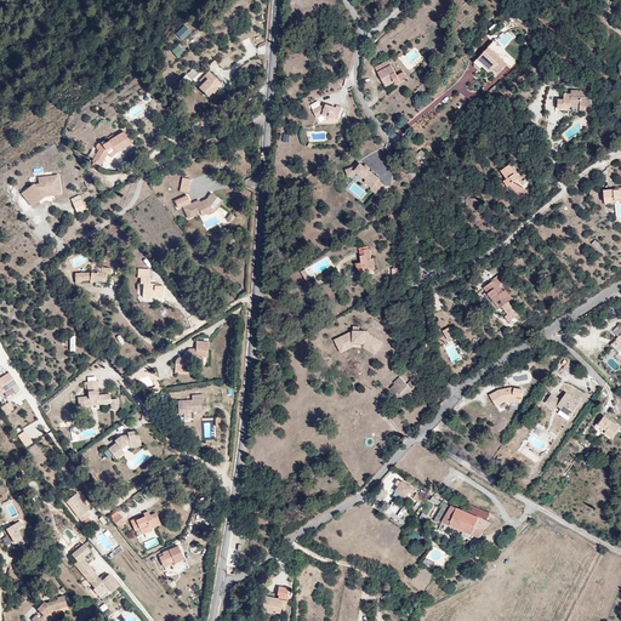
[(184,24),(175,34),(182,41),(192,32),(184,24)]
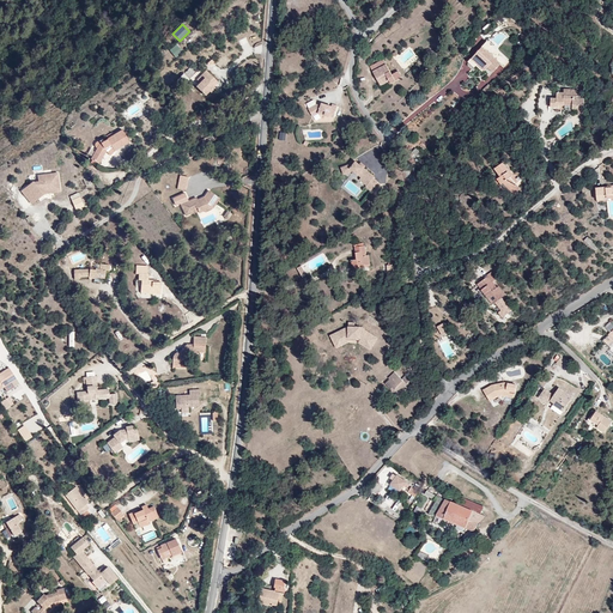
[(497,48),(486,37),(480,43),(492,54),(497,48)]
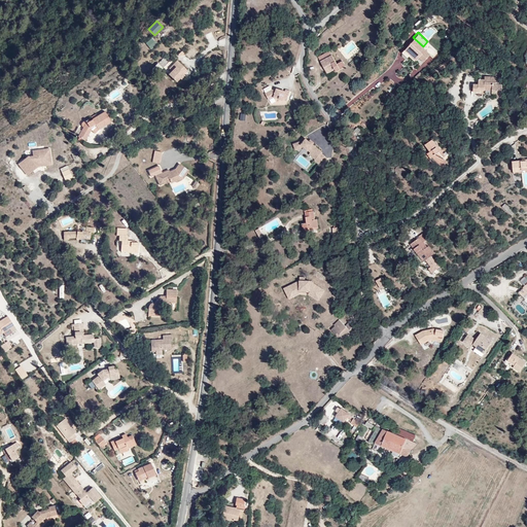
[(435,49),(427,41),(423,46),(413,37),(402,48),(408,53),(410,50),(412,48),(417,54),(422,58),(428,51),(431,55),(435,49)]
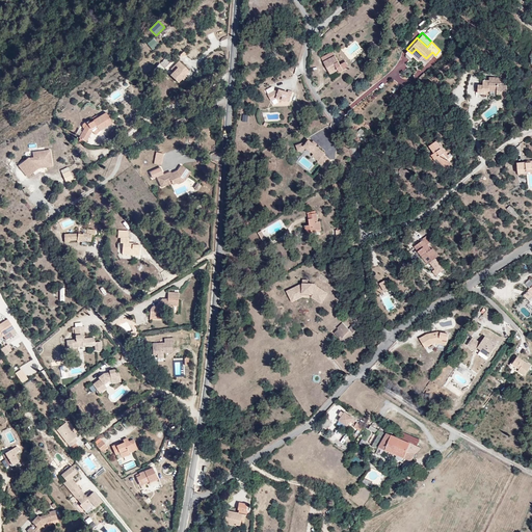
[(154,38),(148,44),(153,50),(159,44),(154,38)]
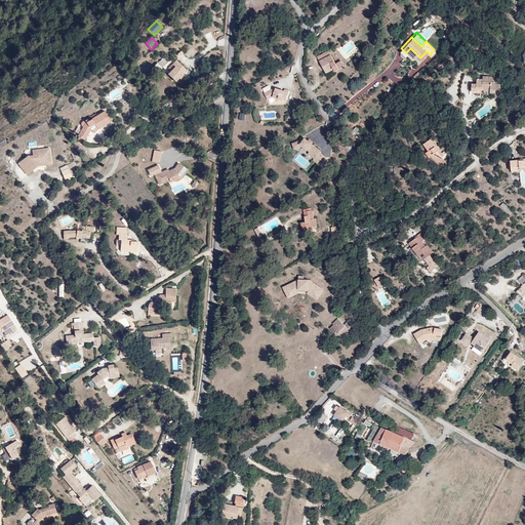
[(339,67),(346,64),(341,58),(336,62),(331,52),(329,48),(318,55),(320,58),(327,71),(334,66),(336,69),(339,67)]
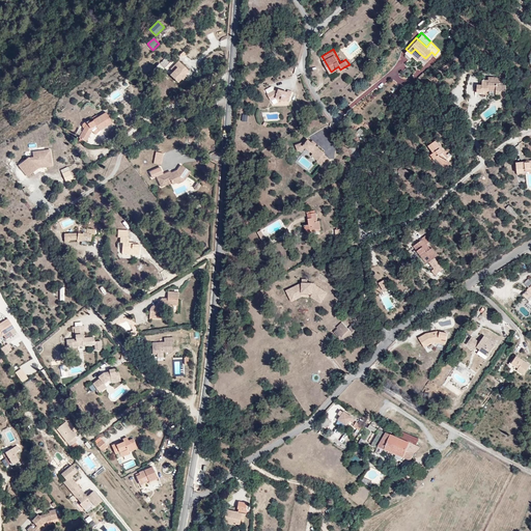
[(173,63),(177,59),(176,58),(180,55),(179,54),(171,60),(173,63)]
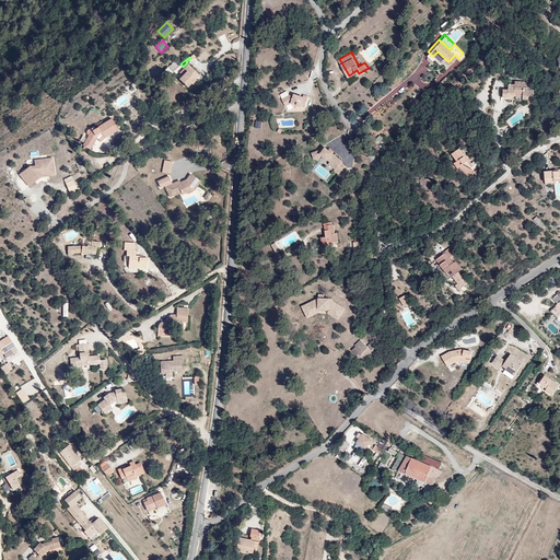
[(195,71),(199,68),(190,58),(186,61),(187,62),(183,67),(179,70),(179,71),(176,73),(183,80),(186,78),(186,79),(190,74),(195,71)]
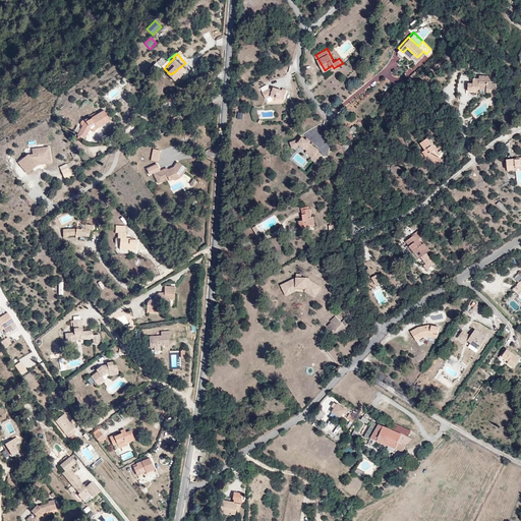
[(421,64),(427,58),(424,55),(419,62),(421,64)]
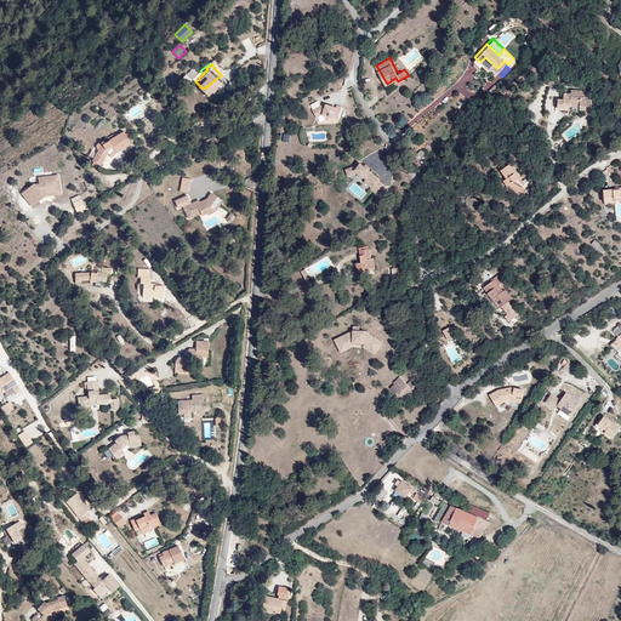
[(558,104),(569,104),(574,104),(573,100),(581,101),(581,106),(591,106),(591,93),(587,93),(587,89),(584,89),(584,86),(570,85),(570,89),(565,89),(565,87),(564,87),(564,95),(558,95),(558,104)]
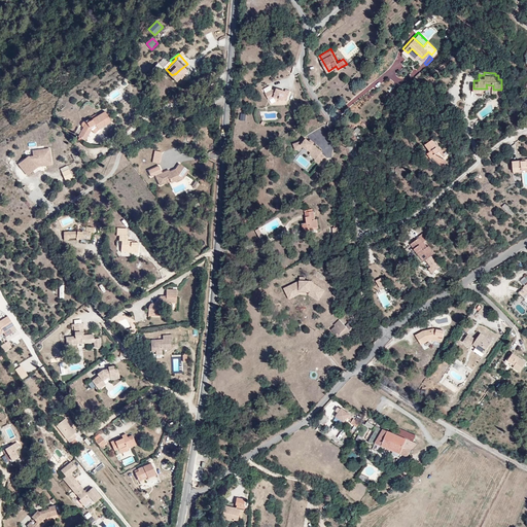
[(286,89),(279,86),(278,89),(276,88),(273,86),(267,91),(270,96),(274,94),(287,97),(290,88),(286,86),(286,89)]
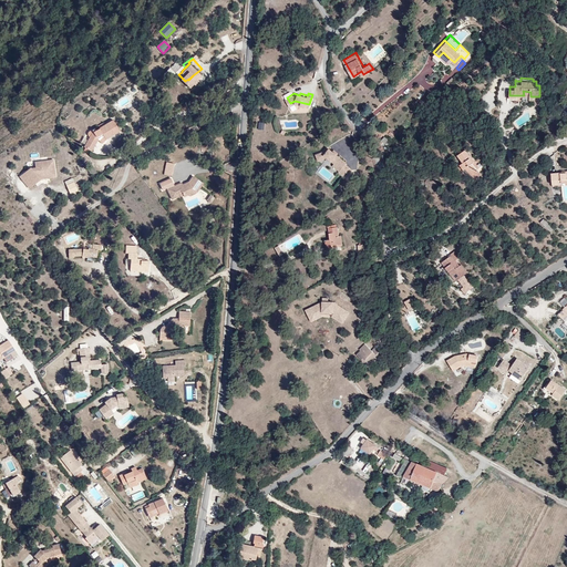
[(106,134),(110,137),(123,130),(117,119),(103,126),(101,123),(98,125),(100,129),(88,143),(93,148),(101,137),(106,134)]
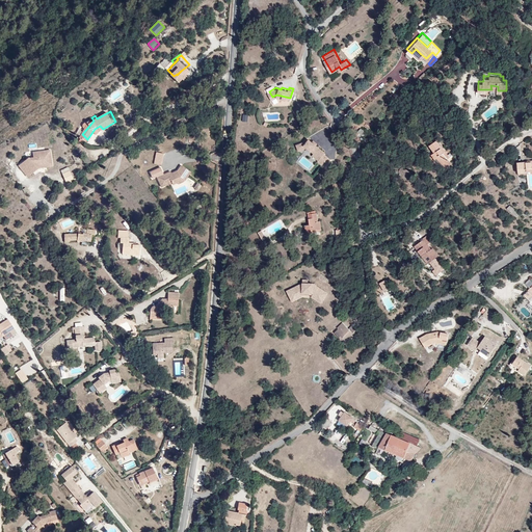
[(367,133),(362,128),(357,131),(363,136),(367,133)]
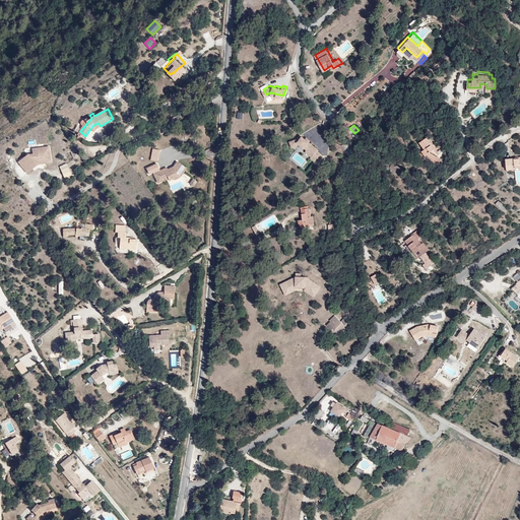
[(317,149),(309,142),(304,139),(302,137),(298,142),(297,139),(289,142),(291,148),(300,145),(307,150),(309,152),(311,150),(314,152),(310,157),(315,160),(320,154),(316,151),(317,149)]
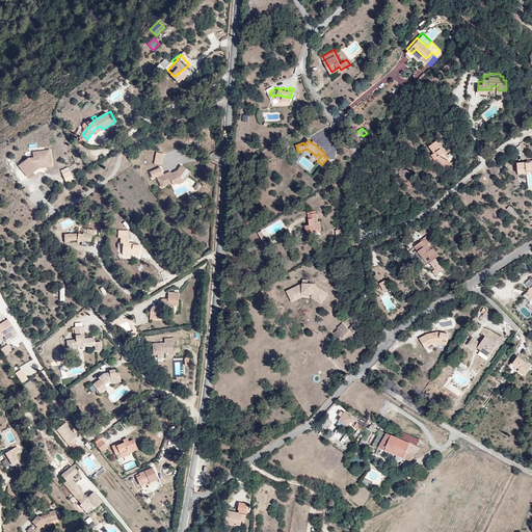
[(45,144),(44,142),(32,144),(33,150),(29,150),(28,149),(18,157),(27,168),(37,161),(36,160),(33,155),(37,154),(38,155),(51,153),(50,143),(45,144)]
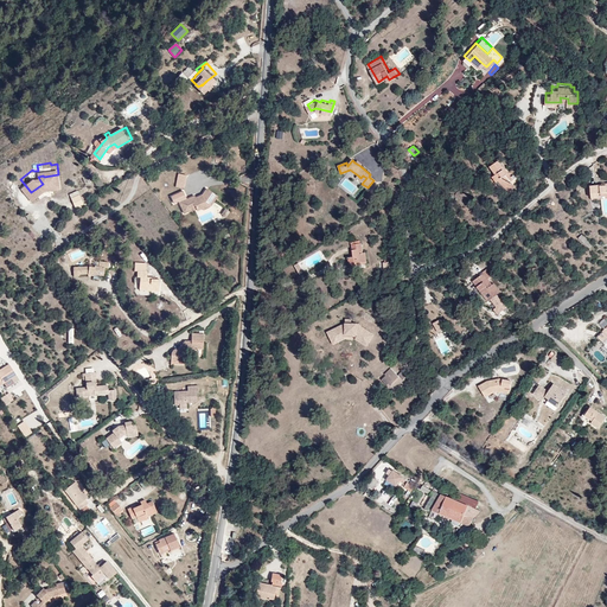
[(499,177),(493,180),(496,185),(498,184),(502,189),(510,196),(515,191),(513,189),(517,185),(498,163),(489,168),(491,173),(494,171),(499,177)]
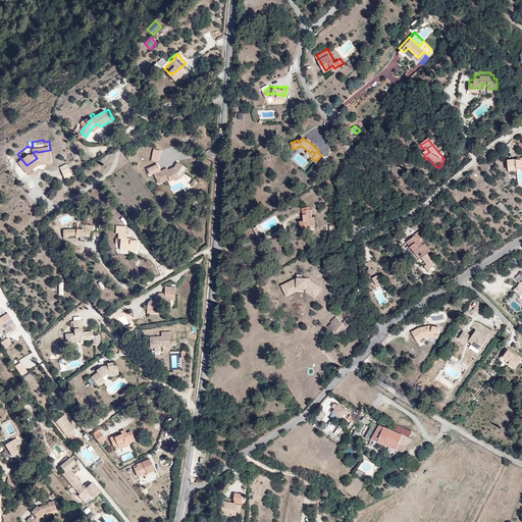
[(168,162),(167,161),(160,164),(157,159),(148,164),(151,169),(154,167),(159,176),(169,171),(170,173),(174,171),(178,169),(179,168),(177,167),(178,163),(180,162),(186,165),(188,161),(177,154),(173,160),(168,162)]
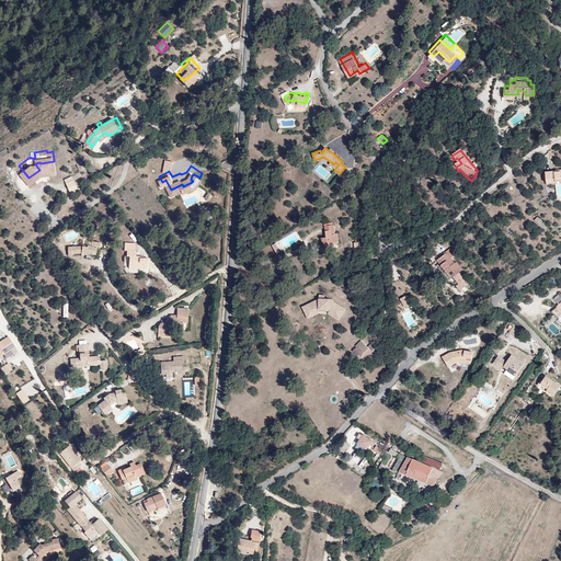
[(65,170),(69,182),(77,180),(72,167),(65,170)]
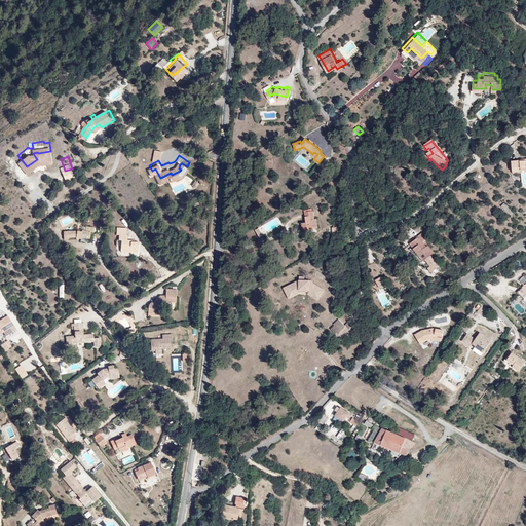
[(525,168),(525,159),(525,162),(521,162),(521,161),(512,162),(513,172),(522,172),(522,170),(525,168)]
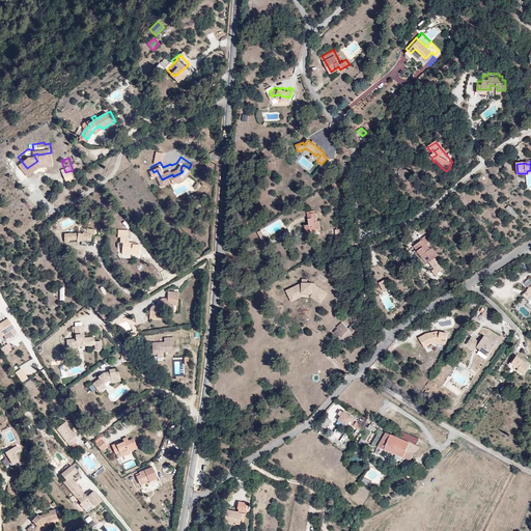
[(186,172),(189,168),(184,165),(182,166),(180,170),(183,171),(182,172),(177,174),(178,176),(182,175),(186,172)]
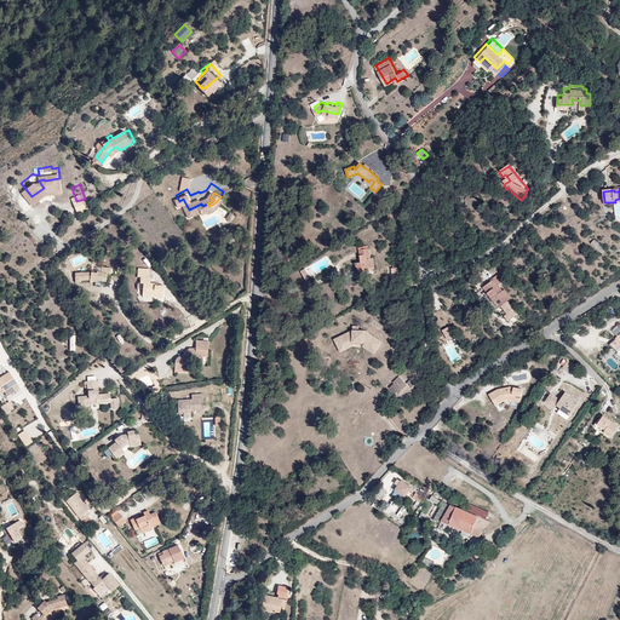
[(375,265),(373,254),(371,256),(369,245),(360,246),(361,252),(361,258),(361,260),(356,260),(357,268),(375,265)]
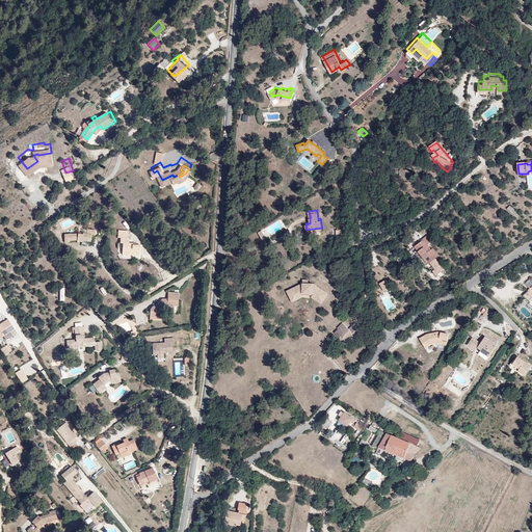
[(90,231),(91,221),(84,220),(83,224),(83,227),(80,227),(80,225),(75,224),(61,225),(62,231),(67,231),(74,231),(74,232),(79,232),(79,234),(87,235),(87,231),(90,231)]
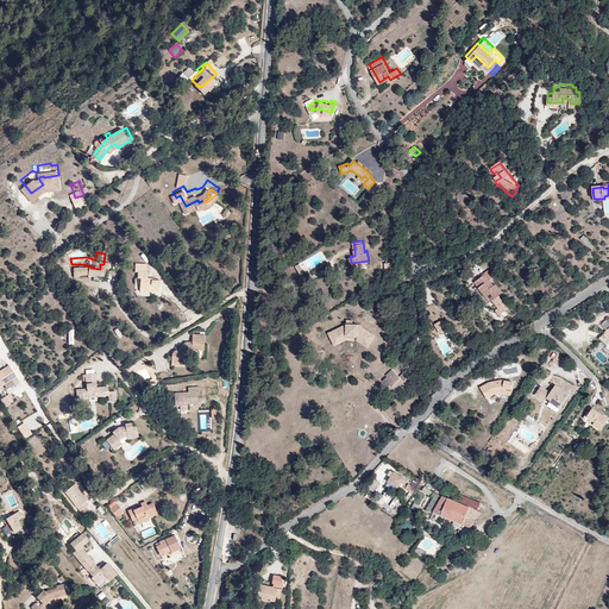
[(294,263),(299,271),(303,269),(297,261),(294,263)]
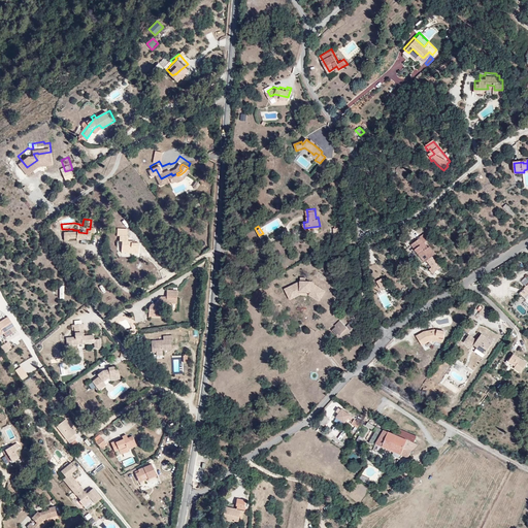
[(127,245),(127,246),(136,246),(136,236),(128,236),(128,235),(125,235),(125,230),(124,230),(117,230),(116,235),(119,235),(119,240),(123,240),(123,244),(127,245)]
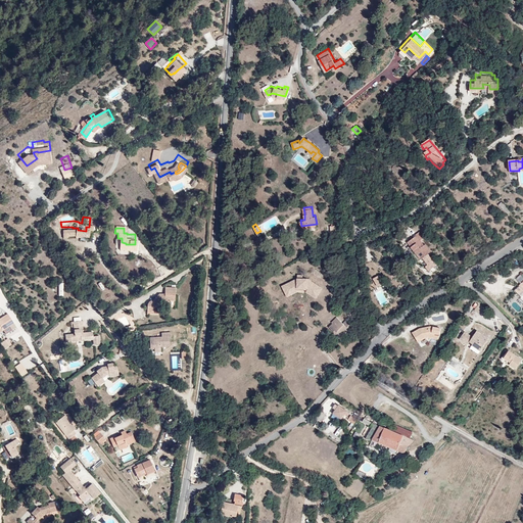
[(419,233),(410,238),(413,243),(409,246),(418,259),(421,257),(426,265),(423,267),(426,271),(434,266),(426,254),(429,252),(424,245),(422,246),(420,244),(422,243),(420,241),(424,239),(419,233)]
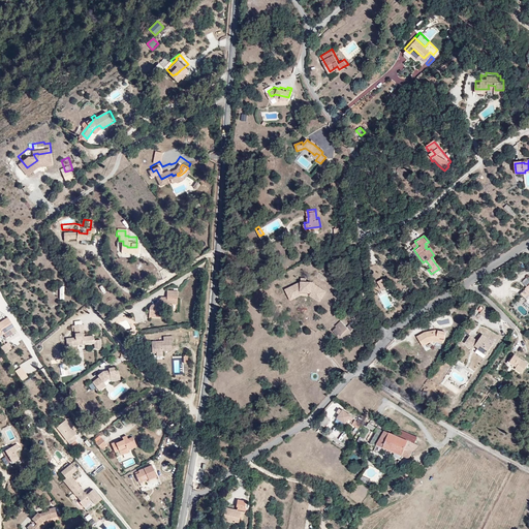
[(325,292),(311,283),(306,282),(301,282),(284,289),(288,297),(299,292),(300,291),(310,292),(311,293),(320,300),(325,292)]
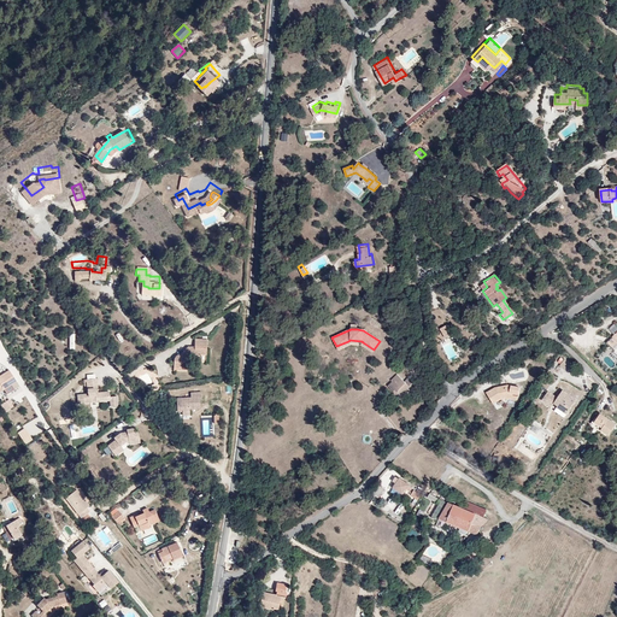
[(174,362),(184,362),(183,352),(194,345),(206,346),(206,330),(194,330),(194,336),(188,338),(178,344),(175,345),(171,348),(170,352),(171,356),(174,358),(174,362)]
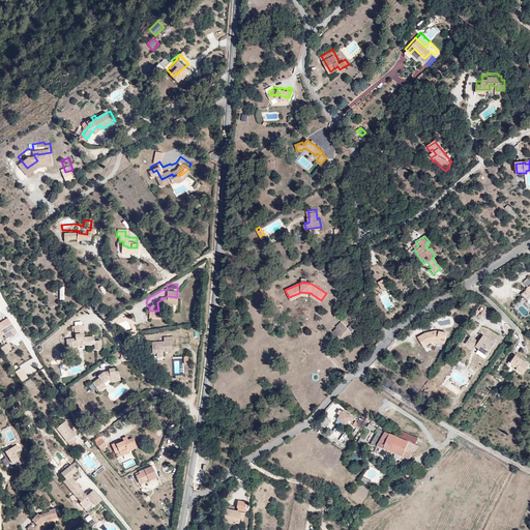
[(529,303),(529,296),(524,291),(521,295),(529,303)]
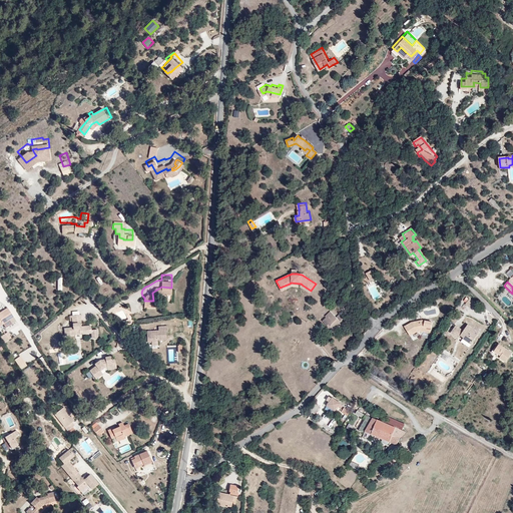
[(290,284),(280,288),(281,292),(292,287),(291,285),(301,286),(300,287),(309,294),(311,291),(302,285),(301,284),(291,283),(290,284)]
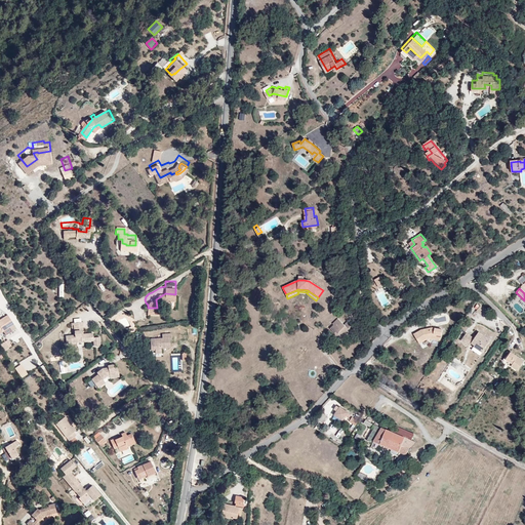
[(385,293),(378,295),(381,306),(388,304),(385,293)]
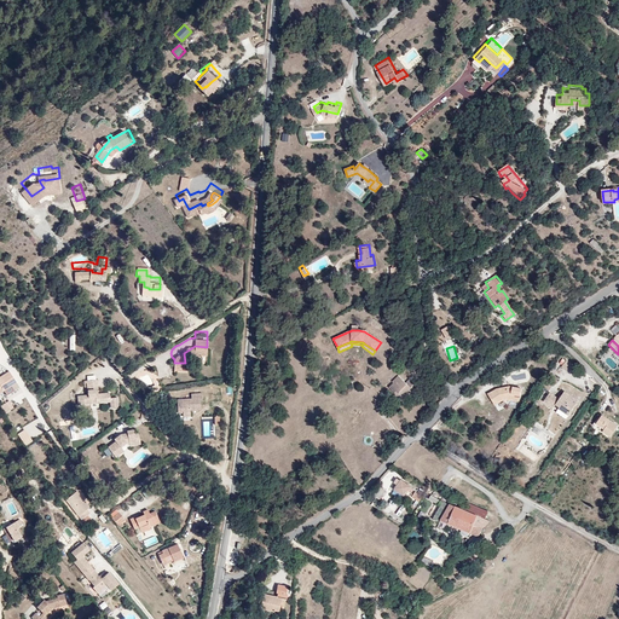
[(566,379),(574,366),(566,362),(557,374),(566,379)]
